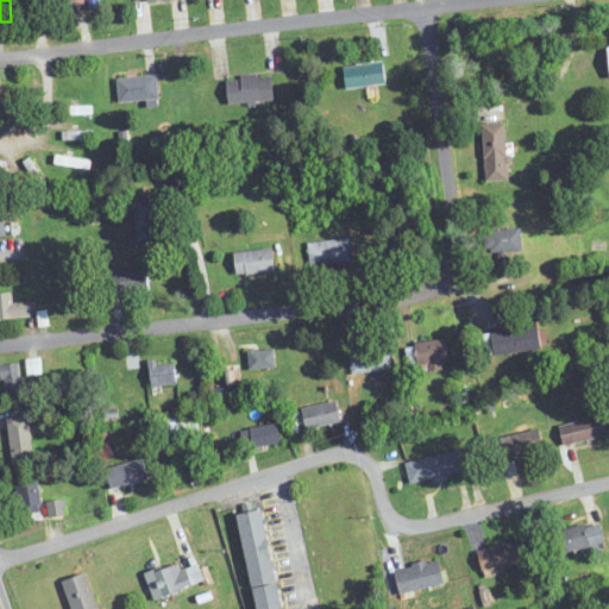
[(33,24),(32,0),(22,0),(22,24),(33,24)]
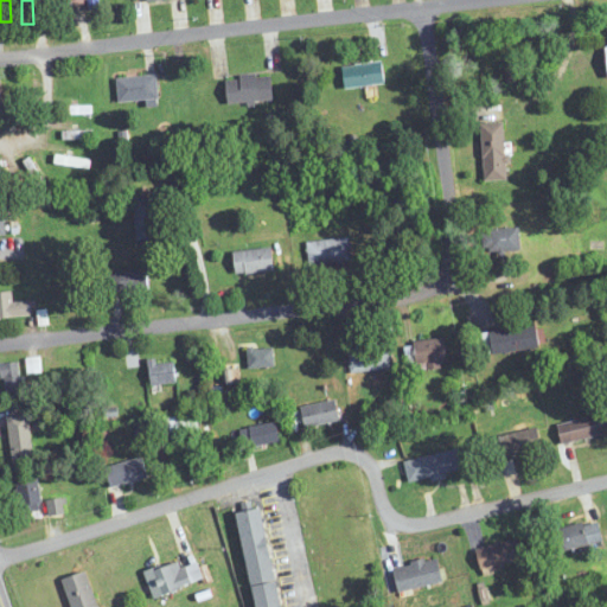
[(87,0),(87,11),(96,11),(96,0),(87,0)]
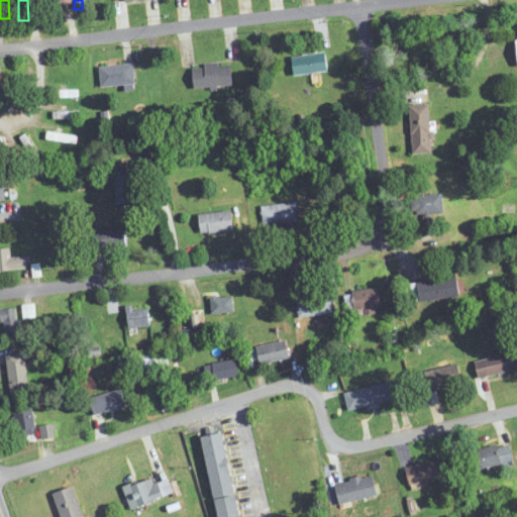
[(293,56),(295,75),(329,72),(327,53),(293,56)]
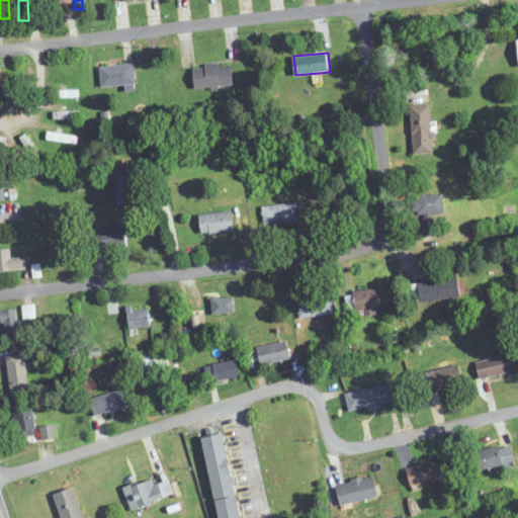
[(100,87),(136,86),(135,64),(99,66),(100,87)]
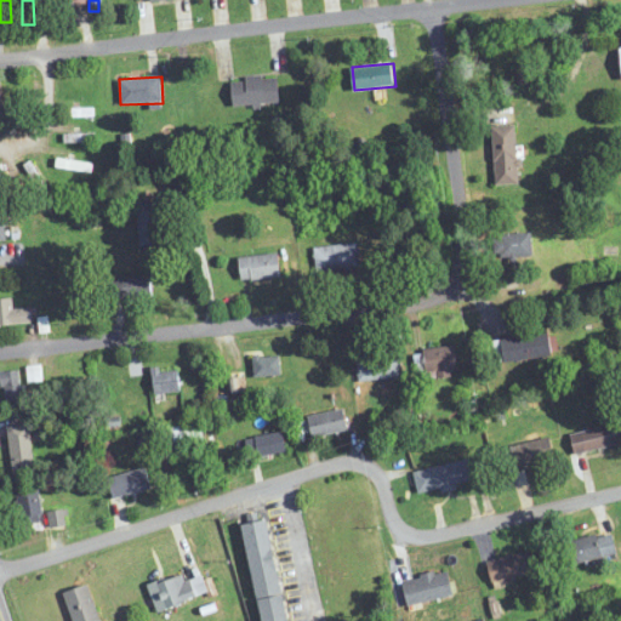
[(280,102),(278,77),(232,80),(234,106),(280,102)]
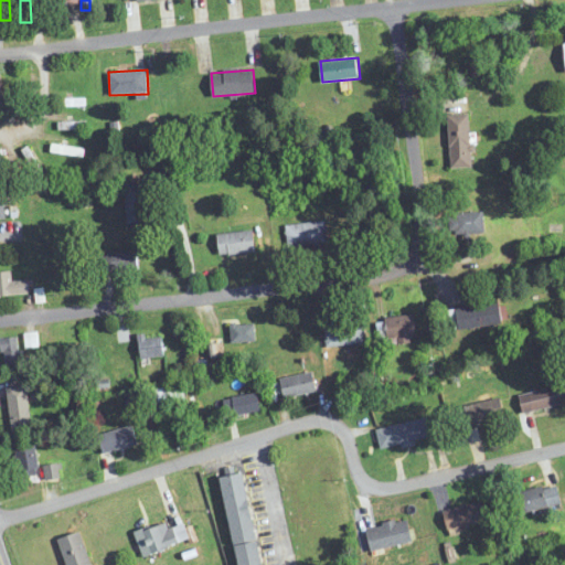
[(57,107),(86,107),(86,98),(57,98),(57,107)]
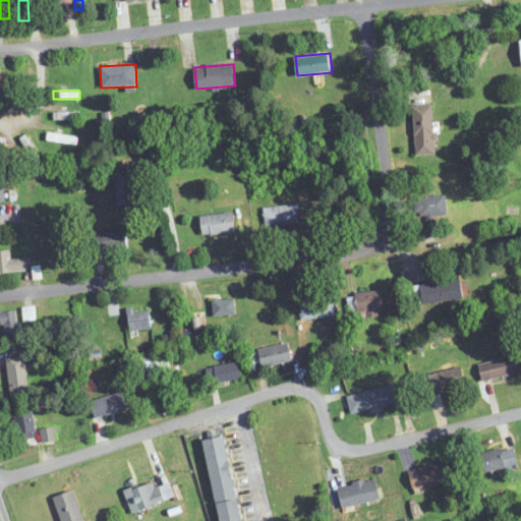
[(413,106),(415,156),(436,155),(433,106),(413,106)]
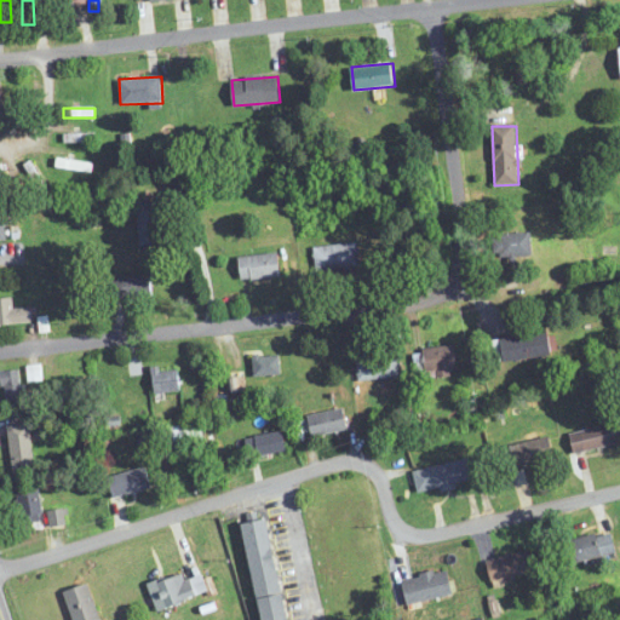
[(138,245),(164,245),(164,201),(138,201),(138,245)]
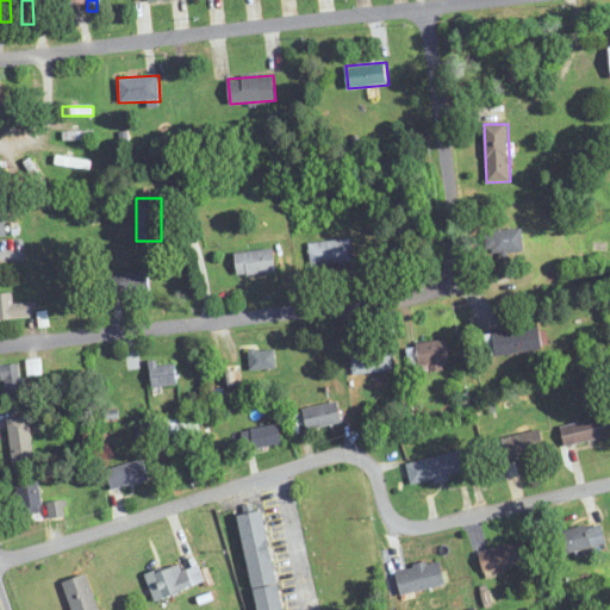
[(485,230),(485,253),(523,253),(523,230),(485,230)]
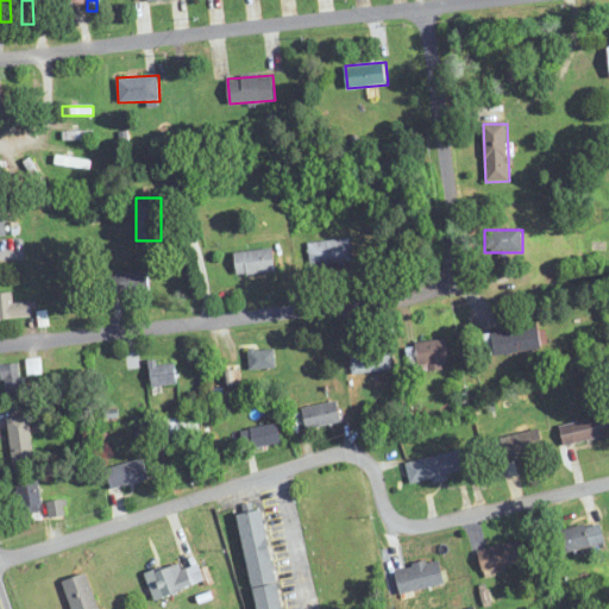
[(351,237),(307,243),(311,267),(353,262),(351,237)]
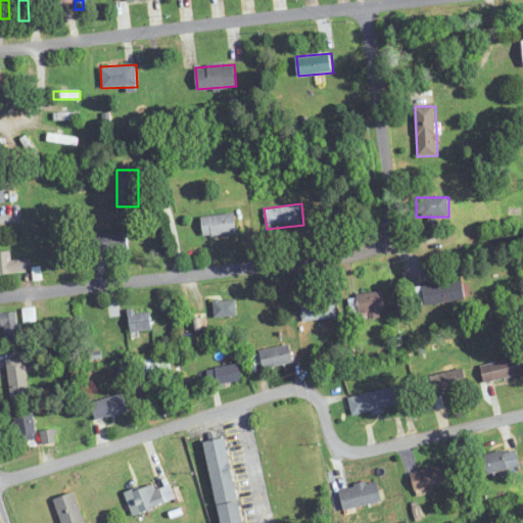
[(202,234),(236,234),(236,215),(202,215),(202,234)]
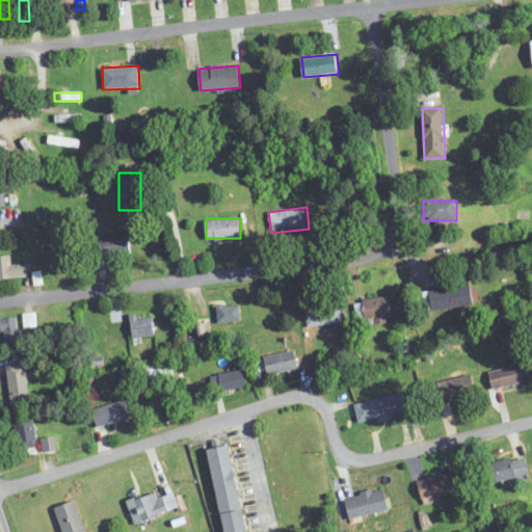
[(128,235),(97,239),(99,257),(130,253),(128,235)]
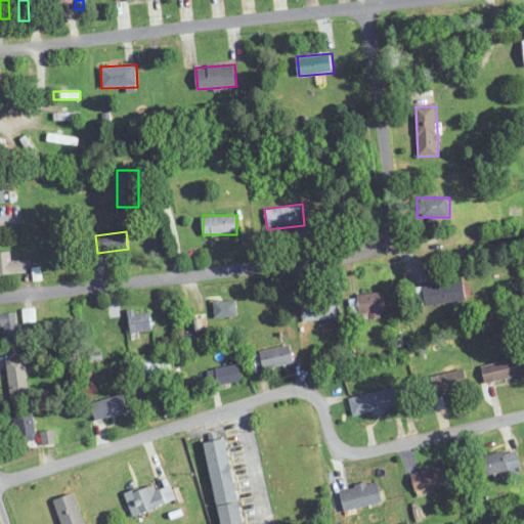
[(26,259),(11,260),(10,252),(0,252),(0,273),(26,272),(26,259)]
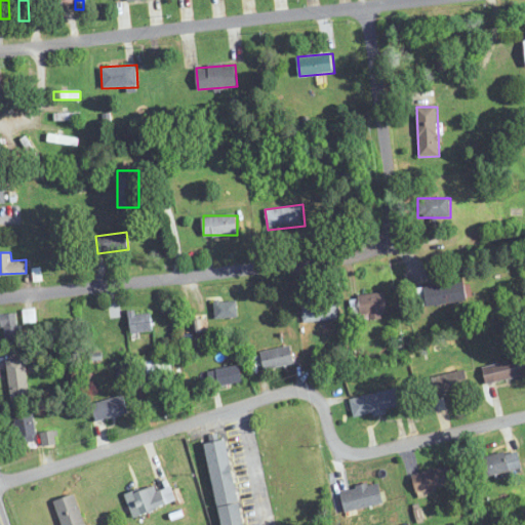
[(468,301),(466,281),(417,287),(419,307),(468,301)]
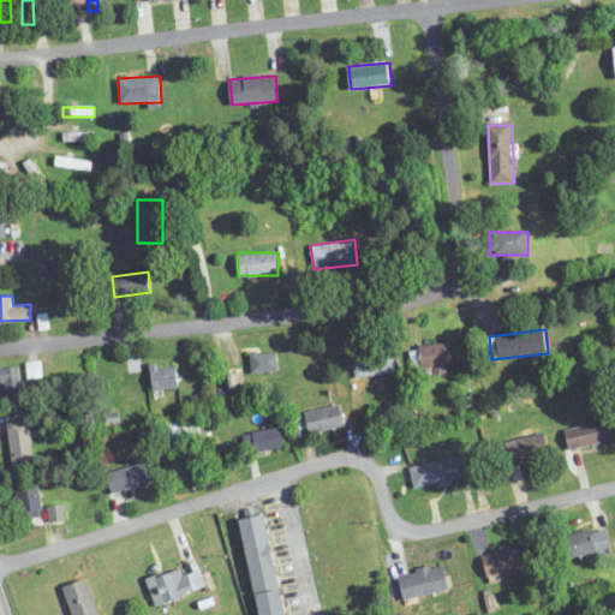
[(452,341),(417,346),(418,353),(412,354),(415,371),(454,366),(452,341)]
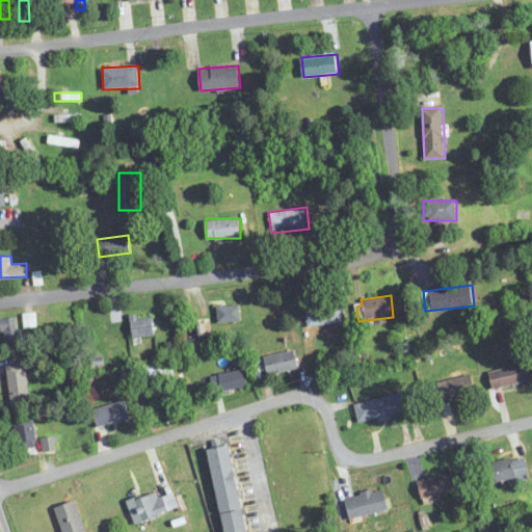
[(343,301),(306,306),(308,326),(345,322),(343,301)]
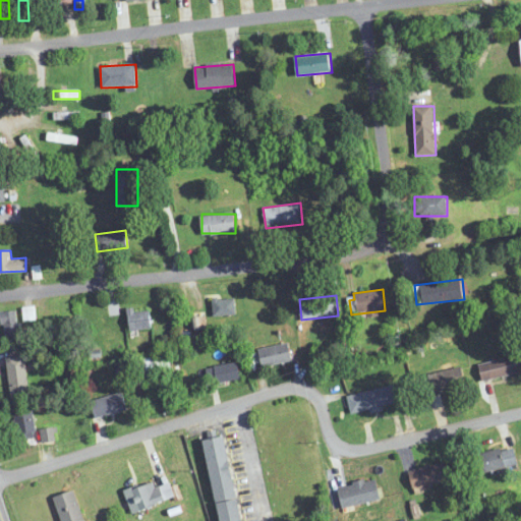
[(214,315),(235,315),(235,299),(214,299),(214,315)]
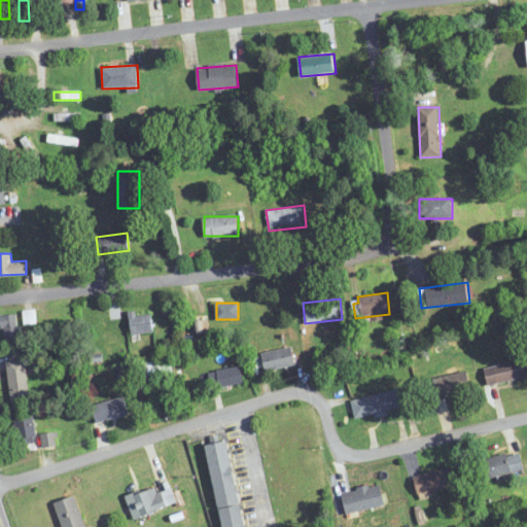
[(131,335),(153,331),(151,312),(129,315),(131,335)]
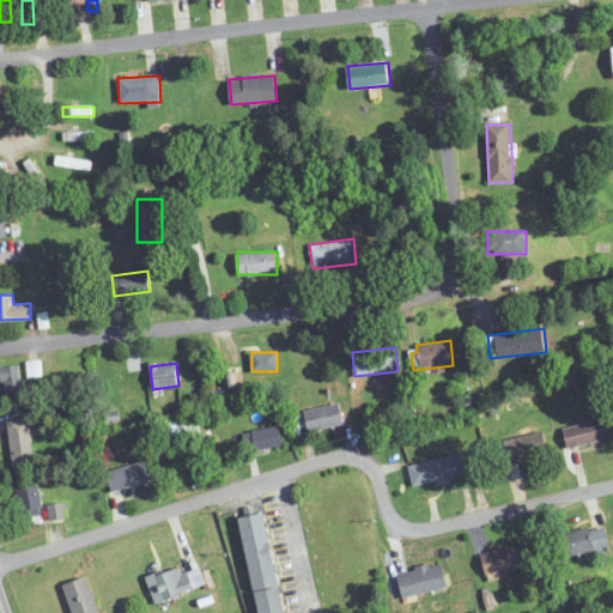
[(0,368),(4,398),(23,395),(18,364),(0,366),(0,368)]
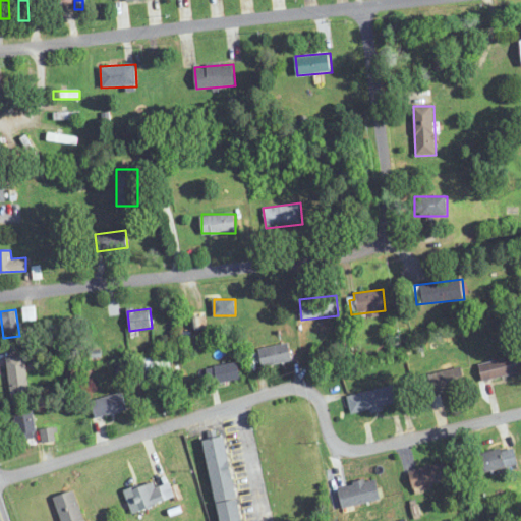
[(263,366),(292,361),(289,345),(259,349),(263,366)]
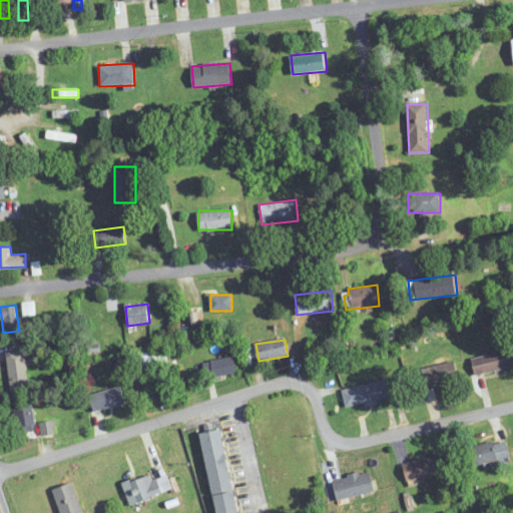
[(471,359),(475,375),(512,366),(512,349),(471,359)]
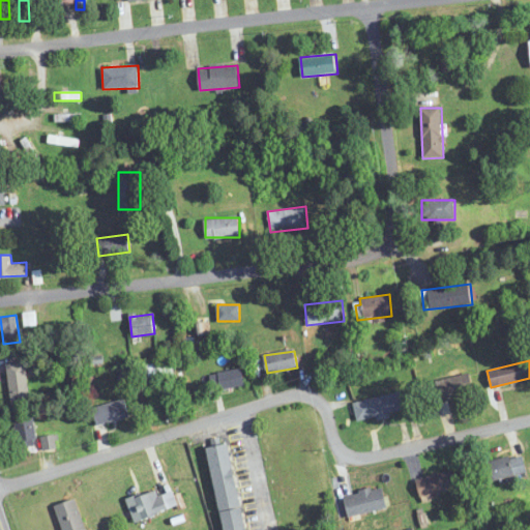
[(7,363),(11,405),(30,403),(26,361),(7,363)]
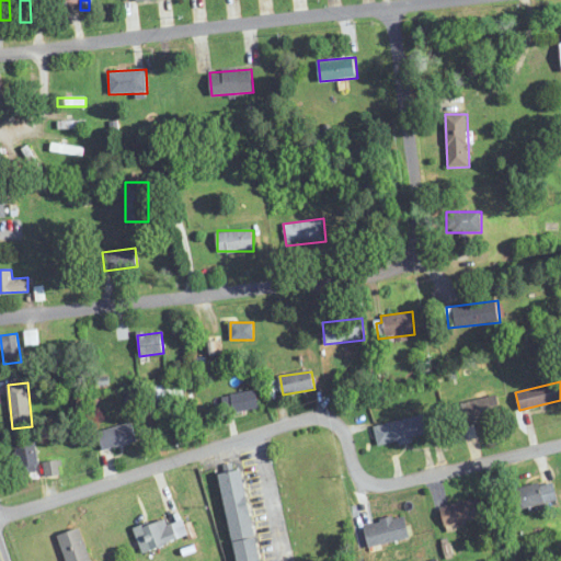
[(260,408),(255,389),(221,397),(226,415),(260,408)]
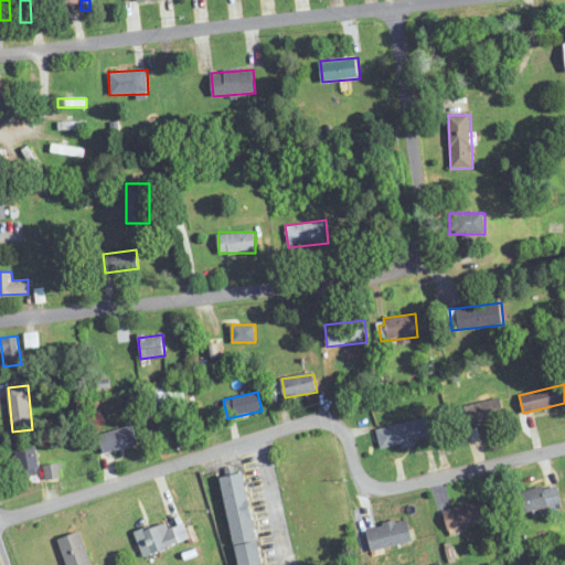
[(499,397),(464,407),(470,428),(505,417),(499,397)]
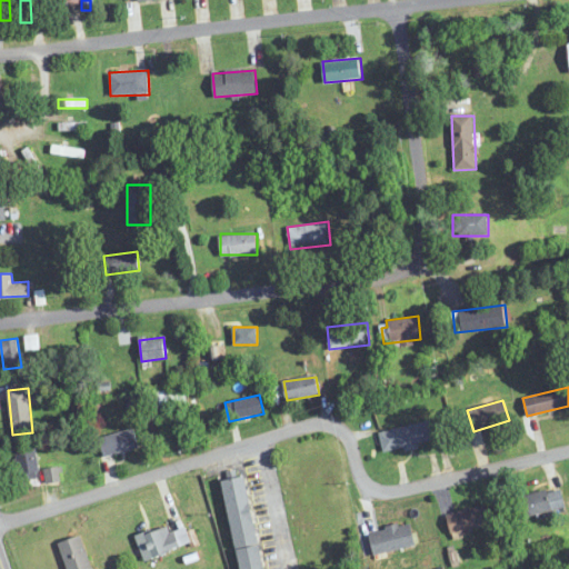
[(379,432),(383,452),(438,441),(433,421),(379,432)]
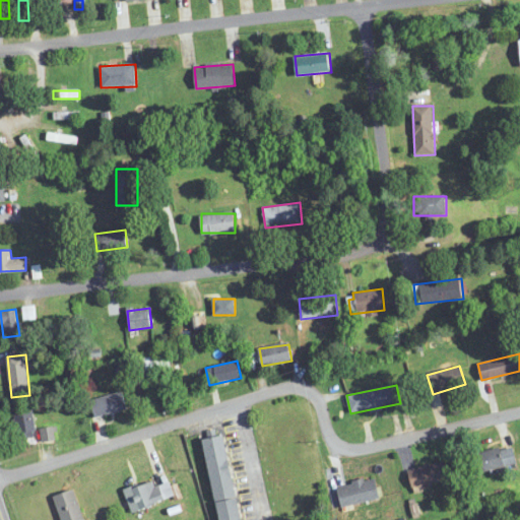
[(123,392),(91,399),(95,417),(127,410),(123,392)]
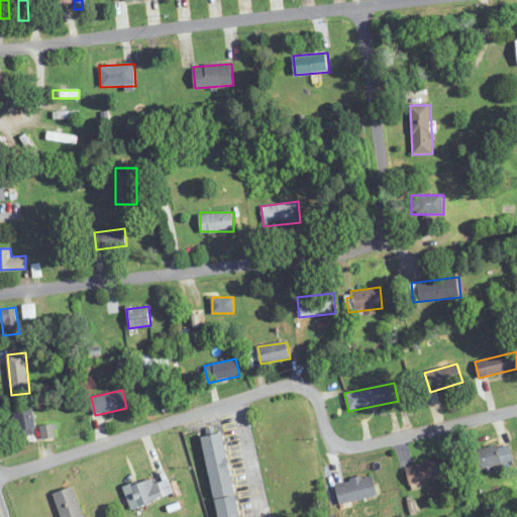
[(17,438),(35,436),(33,408),(15,410),(17,438)]
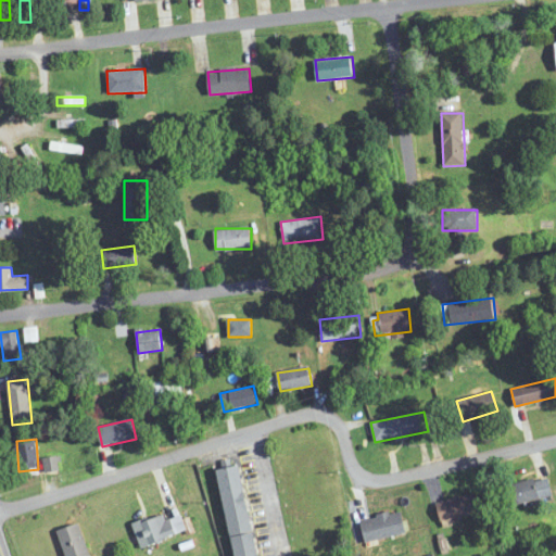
[(218,469),(235,555),(258,555),(241,465),(218,469)]
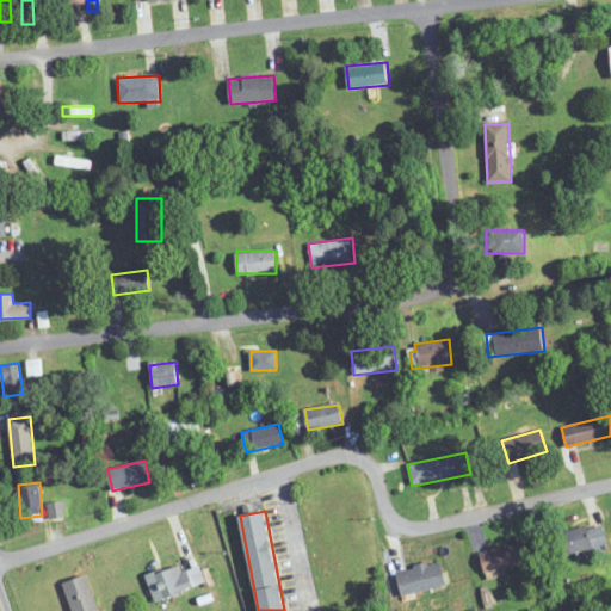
[(550,537),(555,556),(603,543),(598,523),(550,537)]
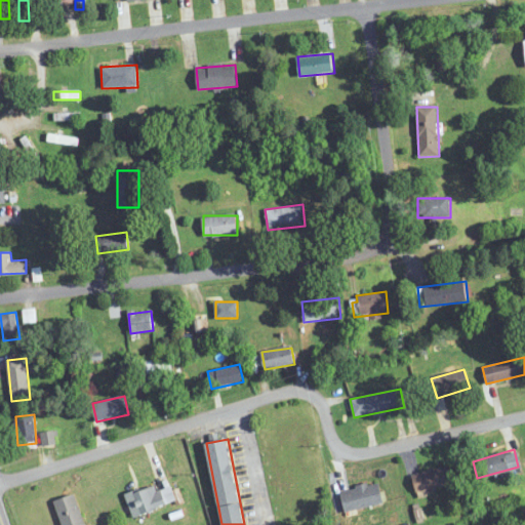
[(416,491),(453,484),(449,466),(412,474),(416,491)]
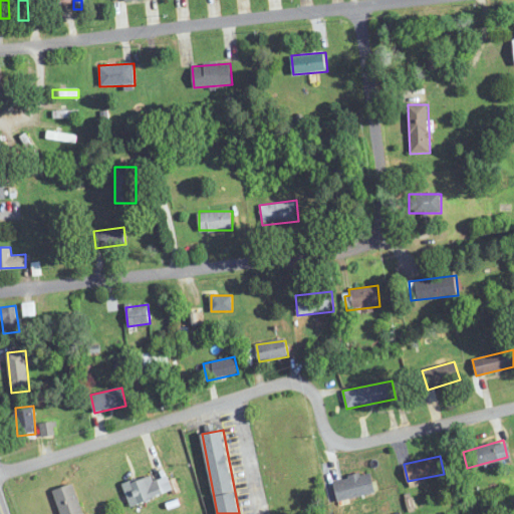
[(333,480),(338,500),(375,492),(371,472),(333,480)]
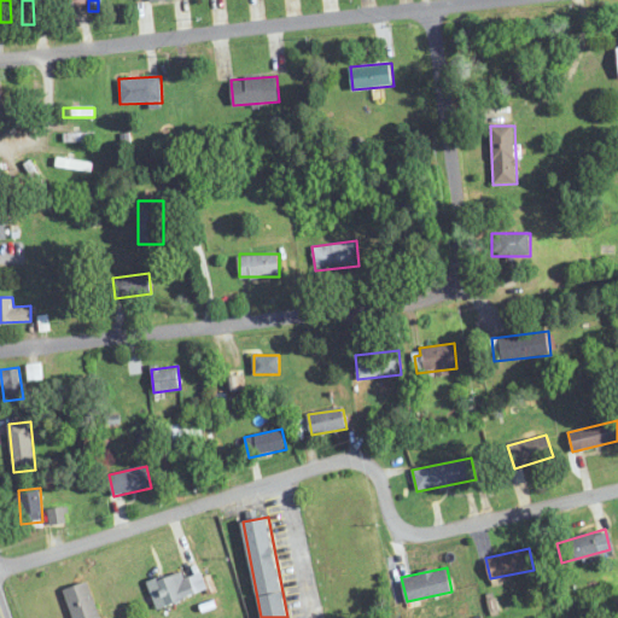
[(202,571),(184,577),(181,570),(147,582),(157,608),(209,590),(202,571)]
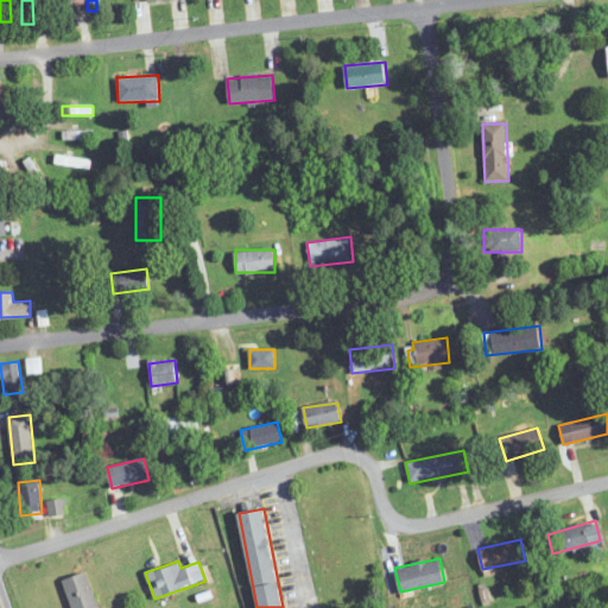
[(71,607),(99,607),(87,571),(63,580),(71,607)]
